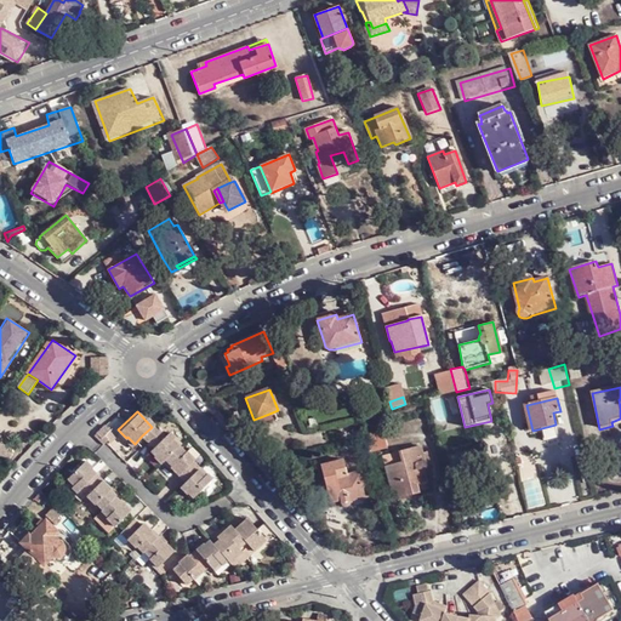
[(272,420),(269,414),(254,420),(257,426),(272,420)]
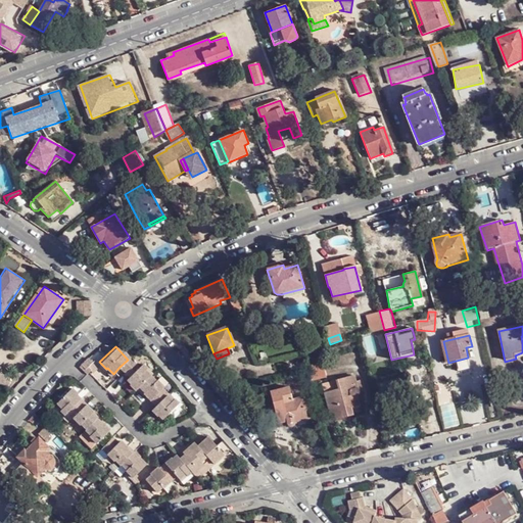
[(120,367),(125,372),(132,365),(128,360),(120,367)]
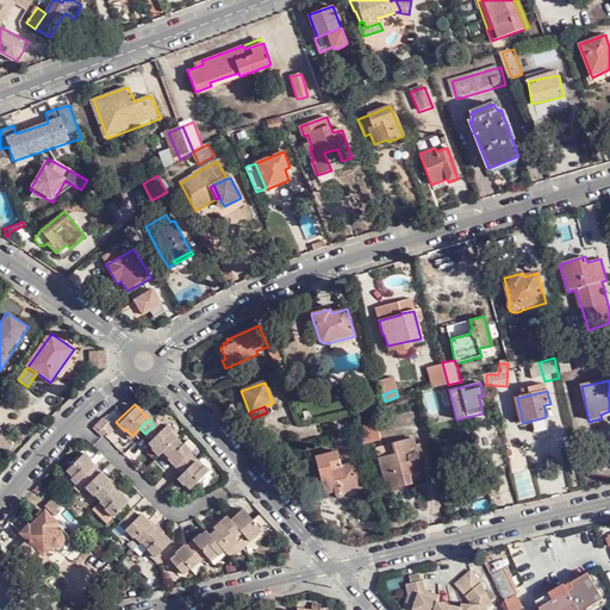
[(99,421),(95,424),(104,434),(107,428),(99,421)]
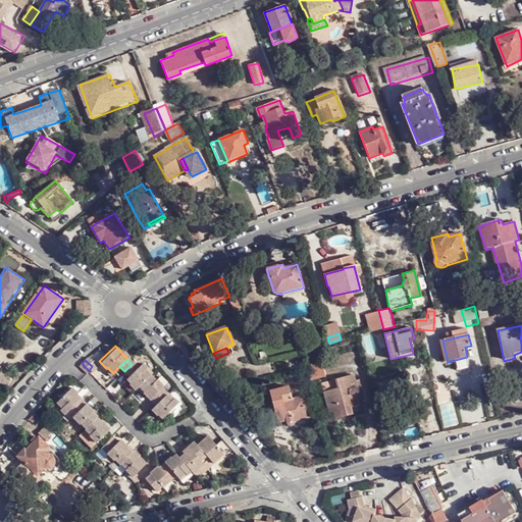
[(132,364),(124,371),(129,376),(127,378),(133,382),(129,384),(135,390),(139,386),(150,375),(146,370),(148,368),(144,363),(138,367),(133,362),(132,364)]
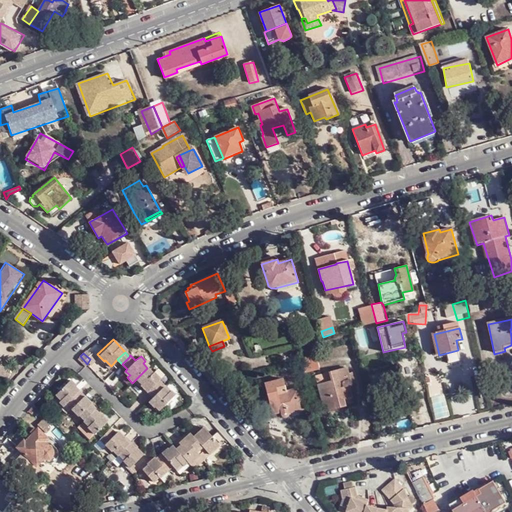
[(301,361),(301,362),(305,375),(319,371),(316,357),(301,361)]
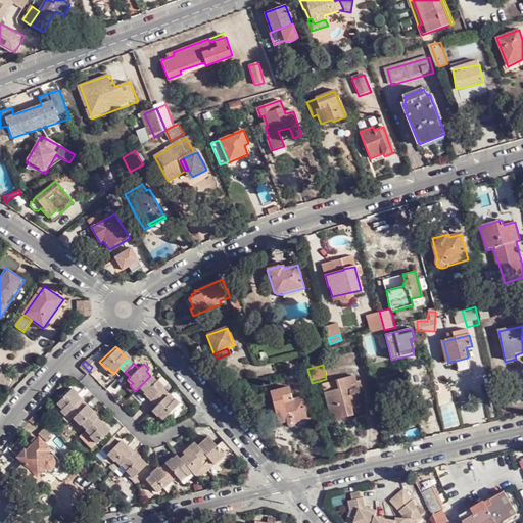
[(12,379),(0,371),(0,384),(5,388),(12,379)]
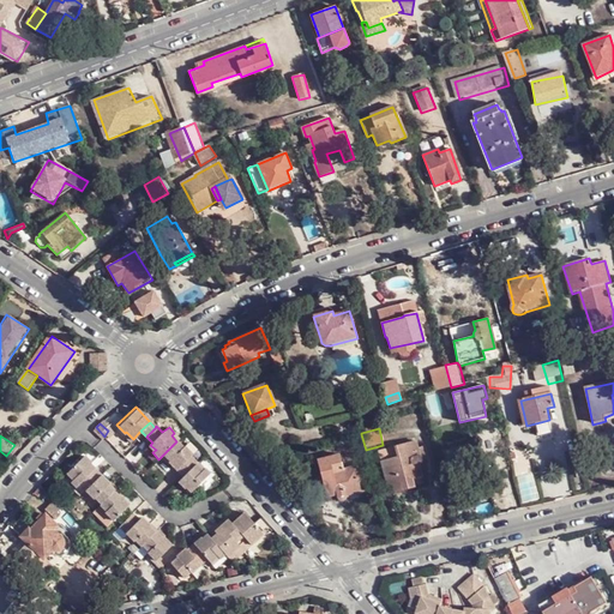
[(176,441),(163,455),(169,462),(168,463),(182,477),(196,464),(190,458),(193,455),(185,446),(182,449),(176,441)]
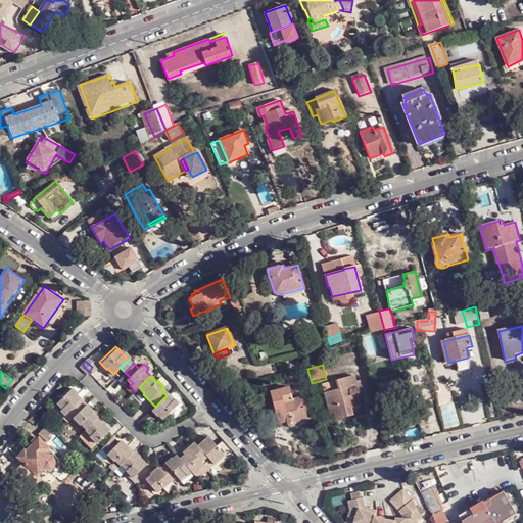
[(337,382),(339,391),(325,394),(331,421),(343,419),(342,412),(360,407),(358,397),(360,396),(354,378),(337,382)]
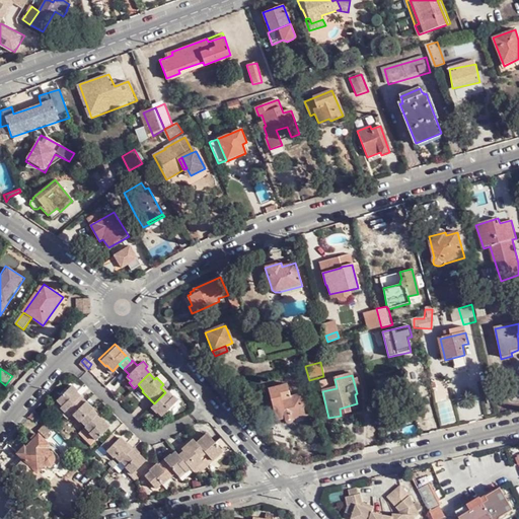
[(337,388),(335,379),(319,383),(321,391),(322,391),(337,388)]
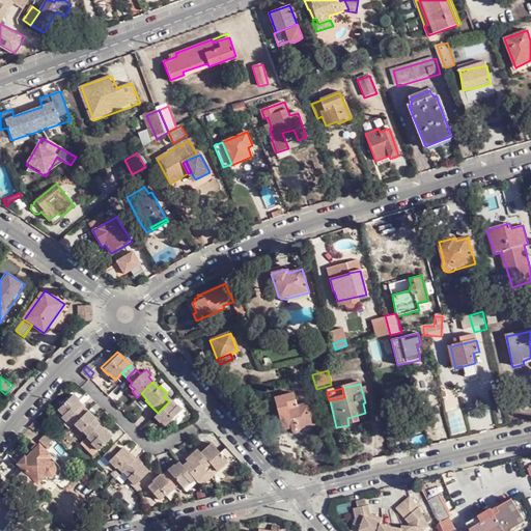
[(60,415),(65,421),(71,416),(76,421),(88,411),(82,403),(80,406),(76,401),(78,400),(79,399),(73,393),(57,408),(61,414),(60,415)]
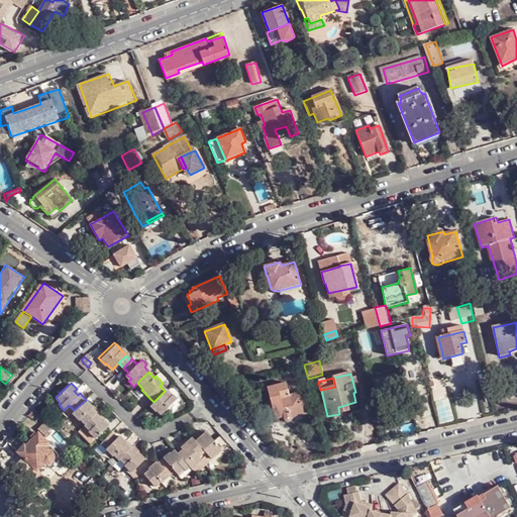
[(305,415),(300,393),(289,396),(287,390),(284,391),(282,384),(266,388),(275,419),(280,418),(281,420),(283,422),(286,423),(289,422),(291,421),(291,418),(305,415)]
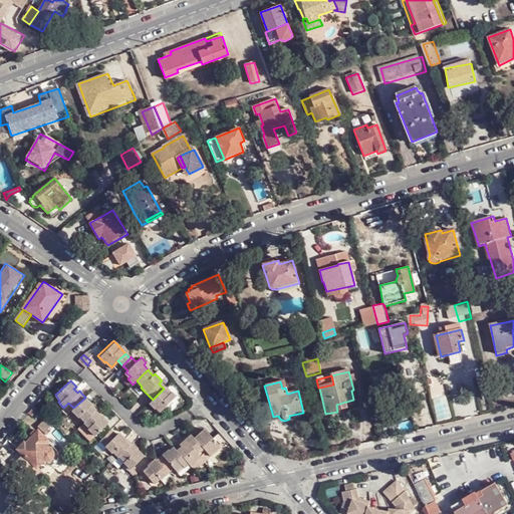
[(164,389),(153,400),(148,404),(154,410),(156,408),(160,412),(175,398),(171,393),(169,395),(164,389)]
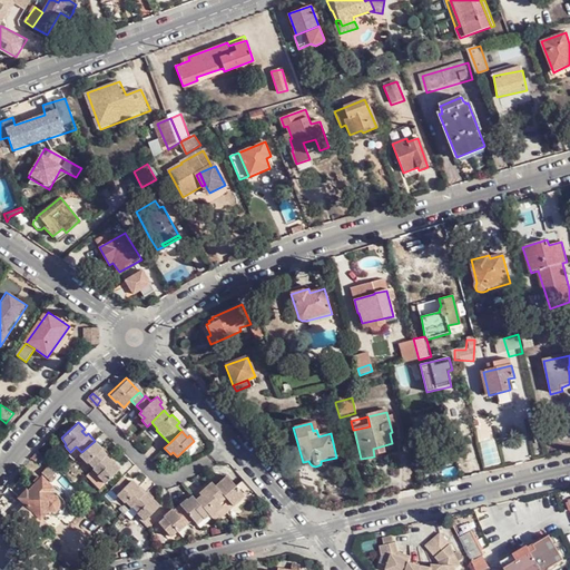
[(106,457),(107,455),(100,449),(100,448),(95,441),(81,452),(79,454),(86,463),(88,461),(95,468),(106,457)]
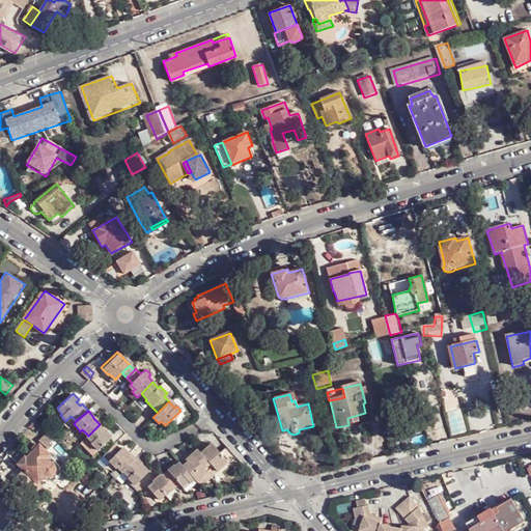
[(65,421),(63,423),(68,428),(74,423),(76,421),(71,416),(65,421)]
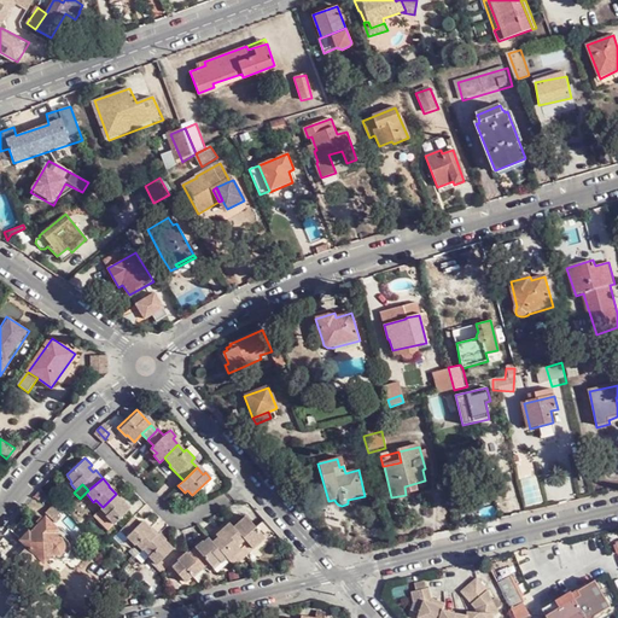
[(121,502),(115,495),(103,507),(101,508),(108,516),(106,517),(114,525),(130,509),(122,501),(121,502)]
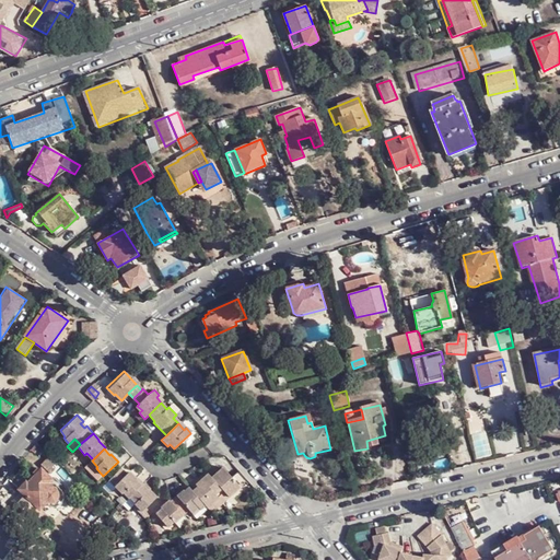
[(55,458),(53,457),(46,464),(56,475),(63,467),(55,458)]
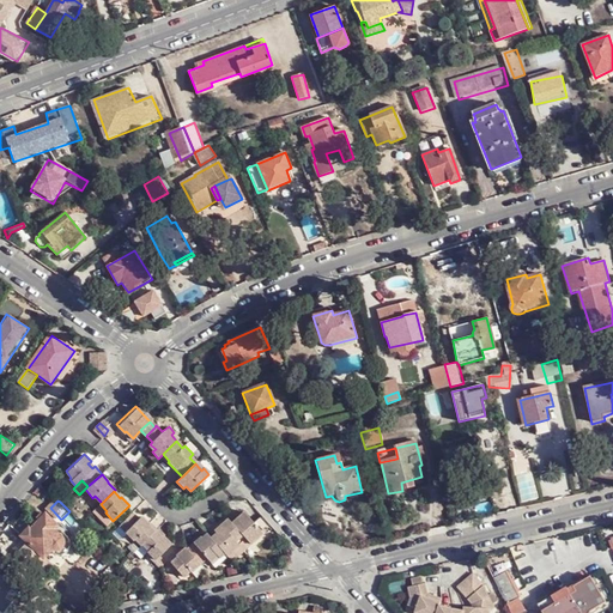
[(226,519),(220,525),(222,526),(236,542),(246,534),(249,538),(256,530),(241,510),(229,521),(226,519)]
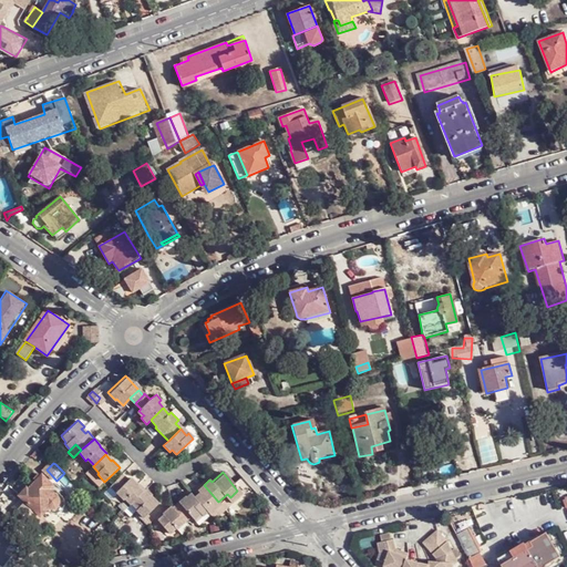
[(26,503),(17,512),(29,522),(37,513),(41,517),(49,508),(51,509),(52,511),(53,511),(54,511),(55,511),(57,511),(59,509),(60,508),(60,507),(61,506),(62,505),(62,504),(62,502),(62,501),(60,500),(59,496),(51,488),(54,484),(42,474),(28,490),(26,487),(18,496),(26,503)]
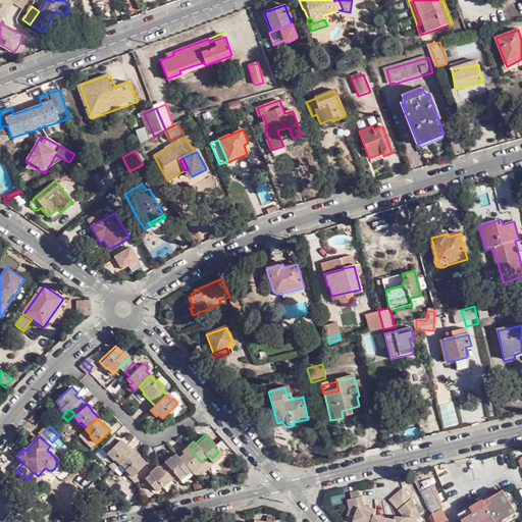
[(113,436),(102,448),(114,461),(115,459),(120,464),(122,463),(132,453),(126,448),(127,447),(122,440),(119,442),(113,436)]
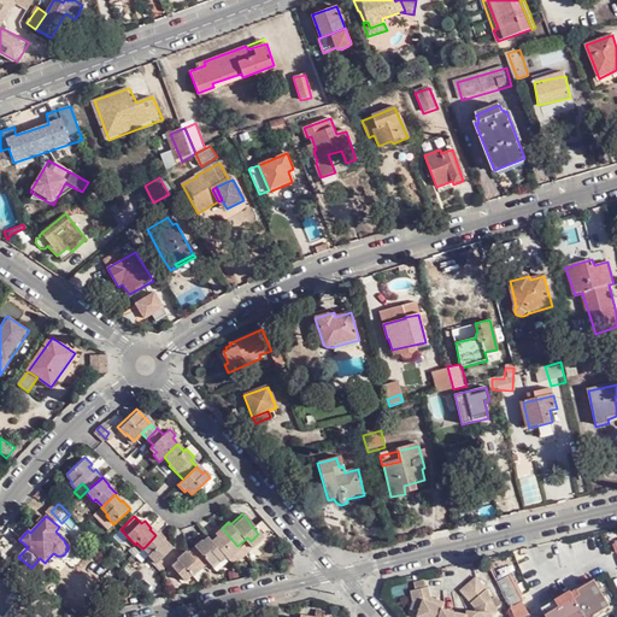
[(211,540),(224,556),(227,557),(231,552),(238,546),(223,529),(211,540)]
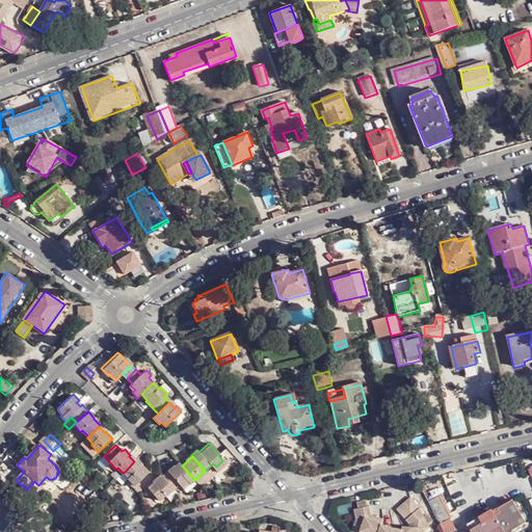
[(136,460),(134,461),(125,472),(131,478),(130,480),(136,486),(150,473),(150,472),(143,466),(141,467),(136,460)]
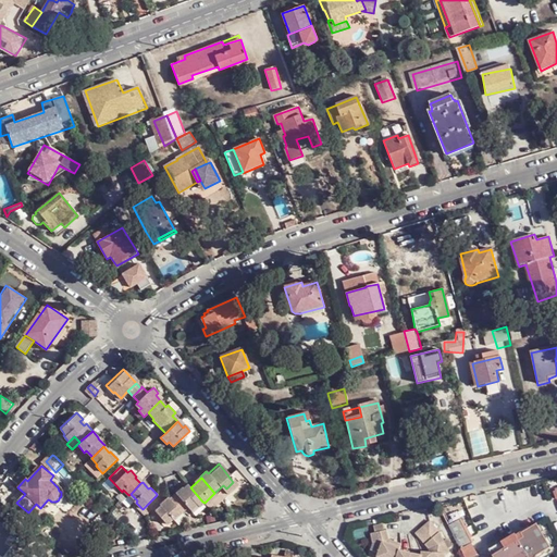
[(190,487),(188,485),(184,489),(182,485),(175,493),(189,509),(197,503),(198,505),(202,502),(190,487)]
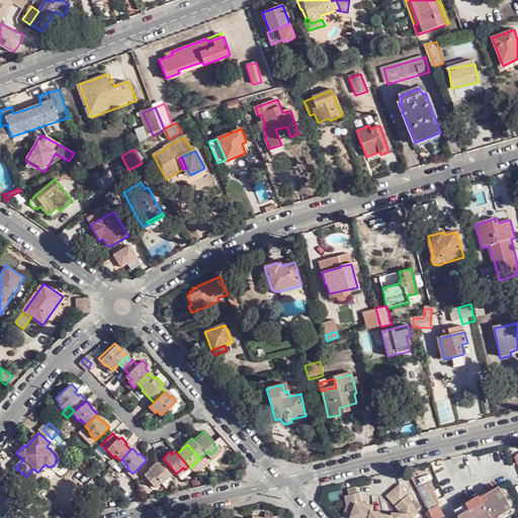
[(199,458),(202,461),(210,454),(207,451),(199,458)]
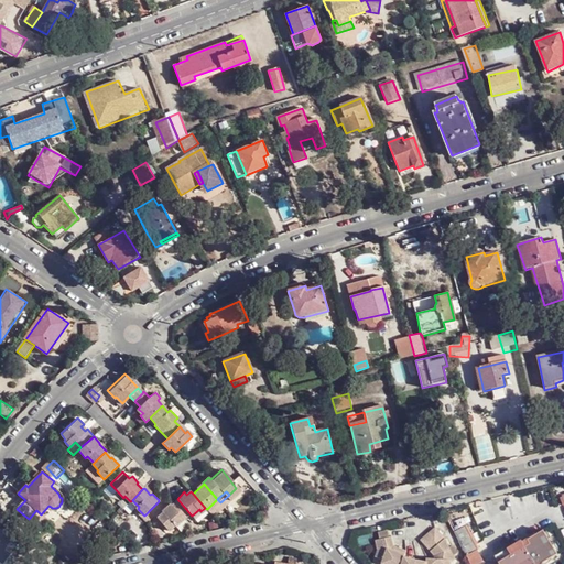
[(182,516),(170,501),(163,508),(164,509),(155,516),(166,528),(173,521),(175,522),(182,516)]
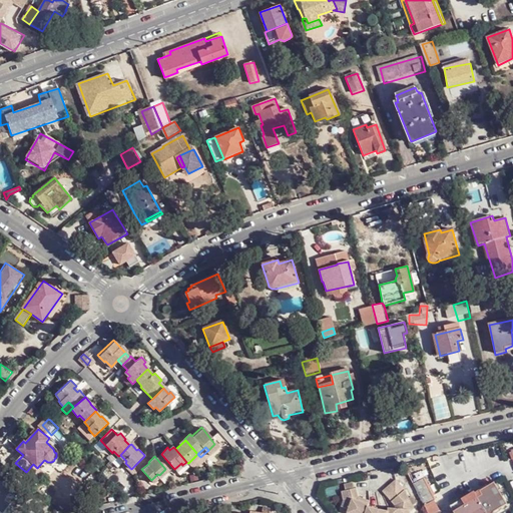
[(0,512),(3,512),(10,505),(5,502),(11,495),(15,498),(23,488),(0,469),(0,512)]
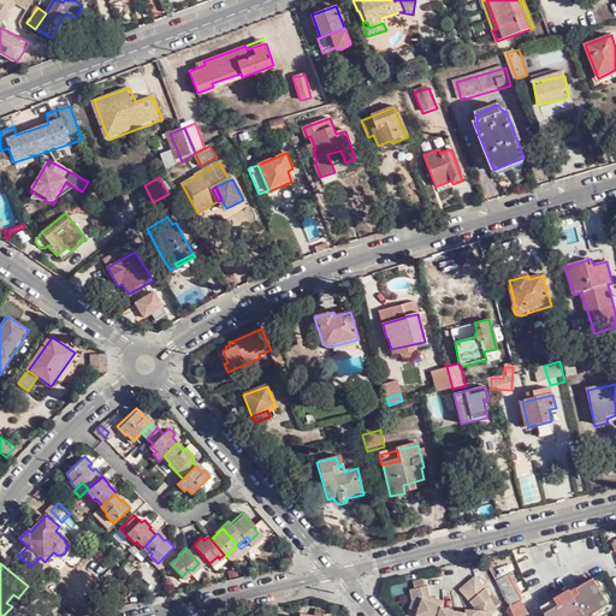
[(509,574),(497,581),(510,608),(514,615),(526,615),(528,614),(521,602),(523,600),(509,574)]
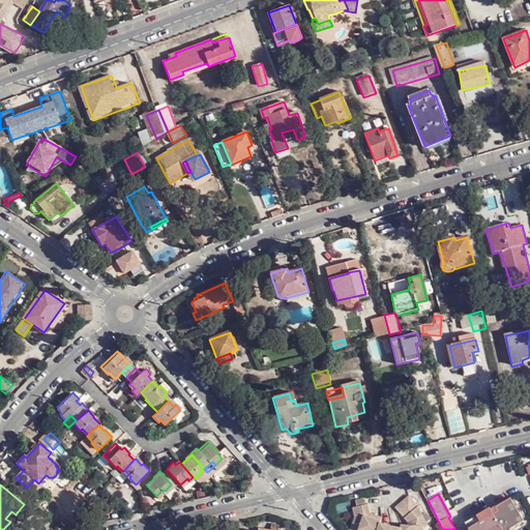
[(418,506),(408,496),(394,507),(409,524),(409,526),(401,525),(400,528),(381,522),(381,518),(371,513),(367,504),(352,508),(354,517),(352,524),(360,527),(359,529),(358,529),(422,529),(423,529),(428,524),(421,517),(422,517),(418,506)]
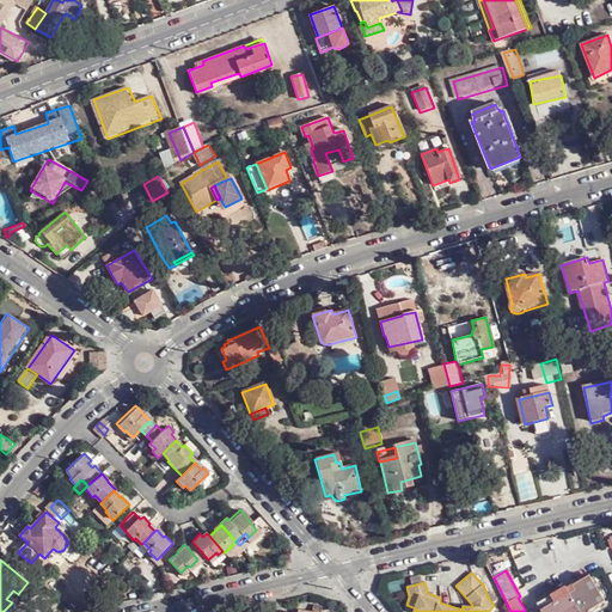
[(591,611),(606,603),(592,576),(582,582),(569,589),(568,586),(539,604),(543,610),(543,611),(591,611)]
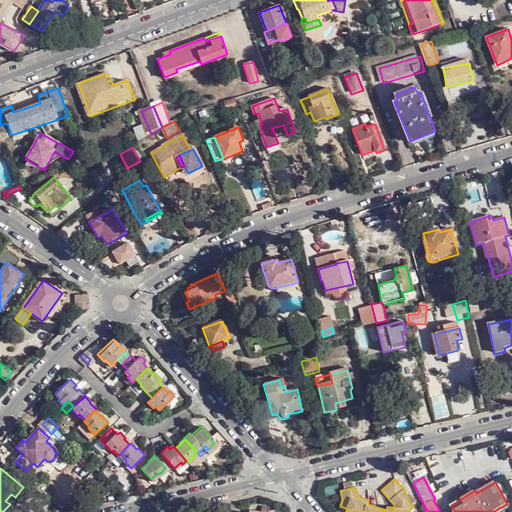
[(486,484),(475,490),(476,493),(487,487),(486,484)]
